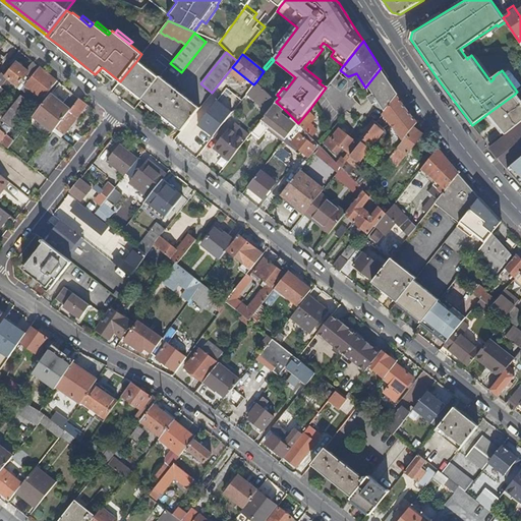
[(159,77),(137,60),(120,81),(141,99),(159,77)]
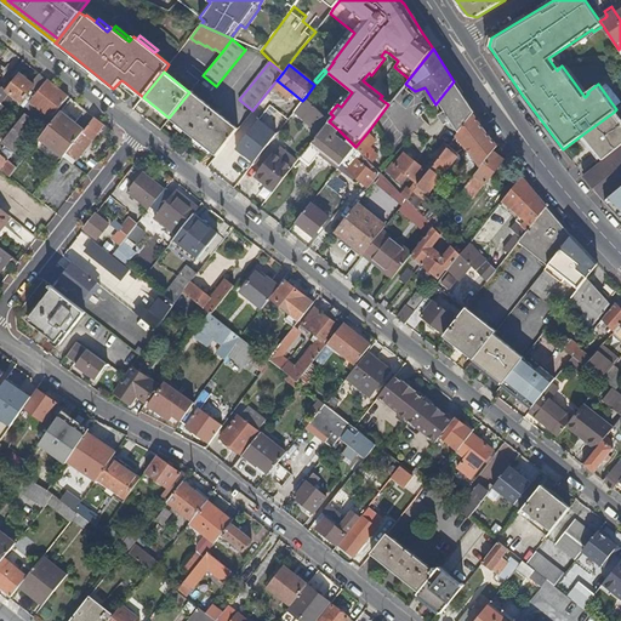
[(7,91),(1,87),(0,89),(0,109),(4,106),(0,103),(3,101),(7,104),(13,96),(21,102),(34,86),(21,74),(7,91)]
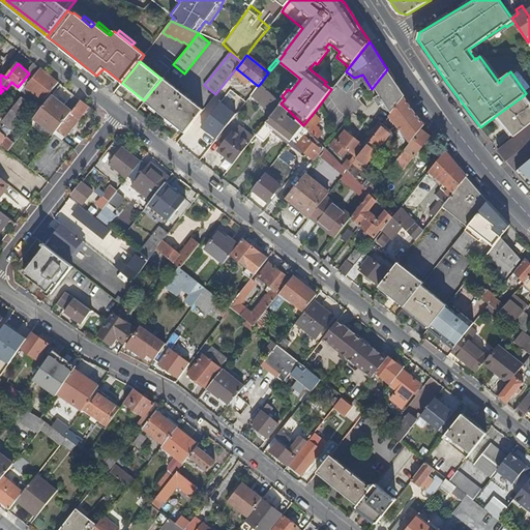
[(28,70),(34,76),(40,67),(34,63),(28,70)]
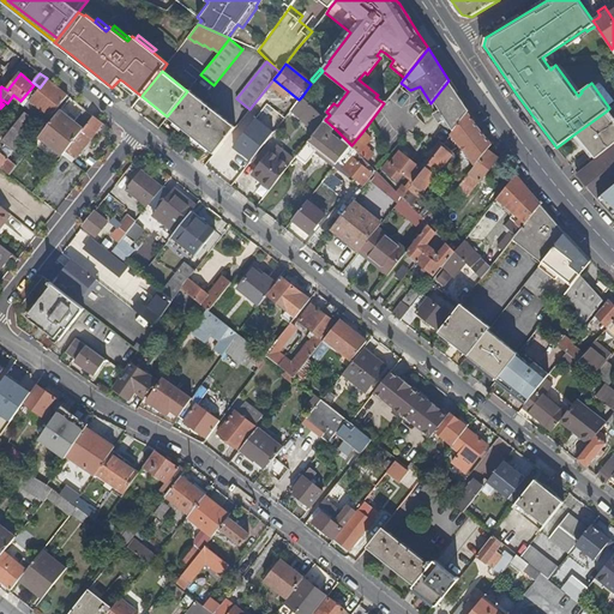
[(49,116),(67,95),(47,78),(40,88),(29,101),(49,116)]
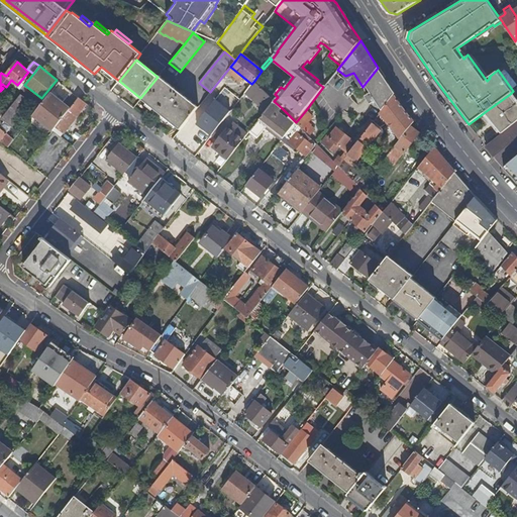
[(377,100),(383,109),(394,95),(395,93),(380,70),(378,68),(366,83),(371,91),(365,95),(371,103),(377,100)]
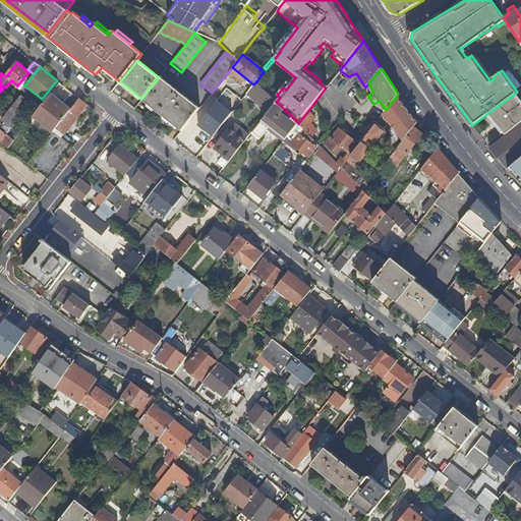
[(116,78),(105,69),(103,72),(114,81),(116,78)]
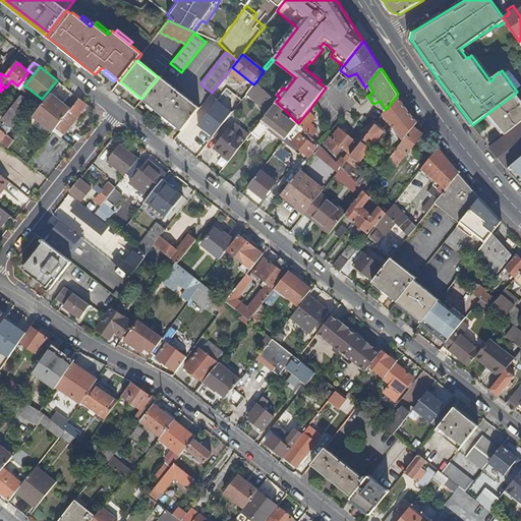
[(141,99),(182,130),(187,123),(200,107),(160,75),(159,77),(141,99)]
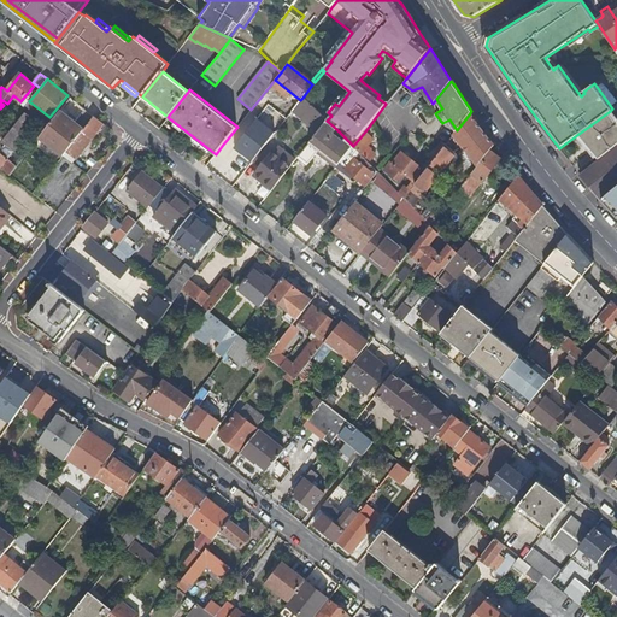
[(323,121),(325,122),(327,121),(304,97),(300,100),(293,110),(315,129),(323,121)]
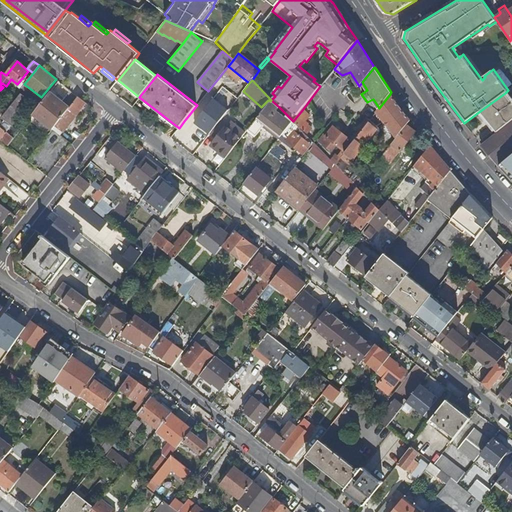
[(32,114),(52,129),(69,108),(49,92),(32,114)]
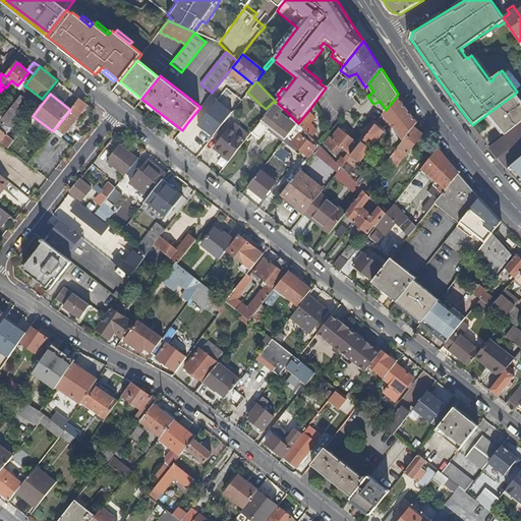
[(520,121),(520,103),(514,95),(488,113),(506,134),(509,131),(520,121)]
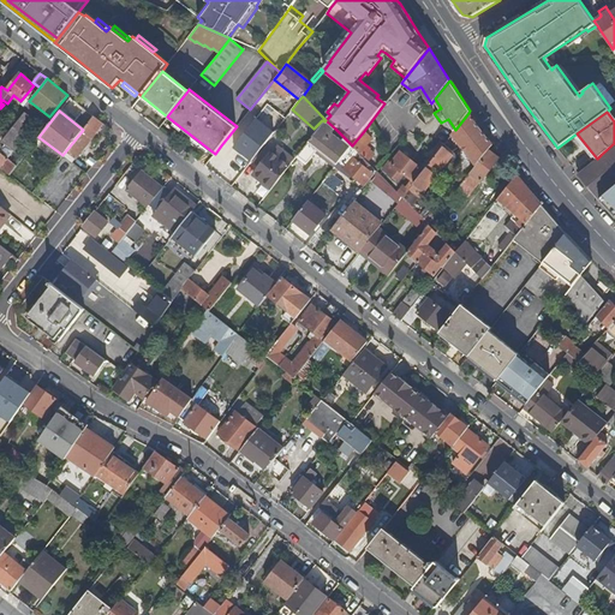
[(6,143),(15,150),(37,123),(25,113),(3,141),(6,143)]
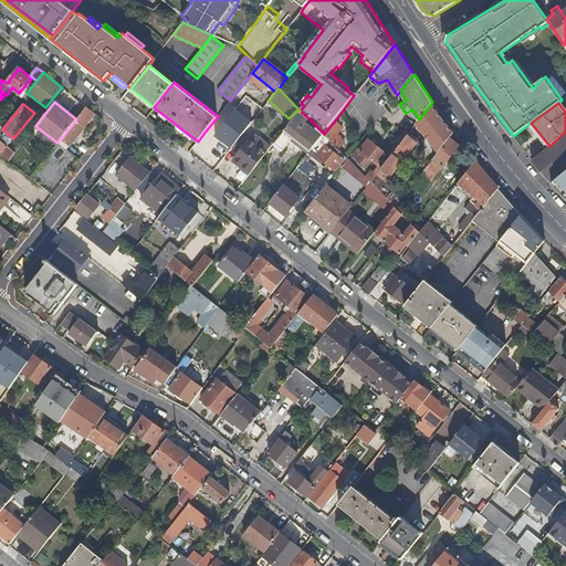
[(442,121),(431,104),(419,119),(416,123),(439,150),(449,138),(453,133),(442,121)]
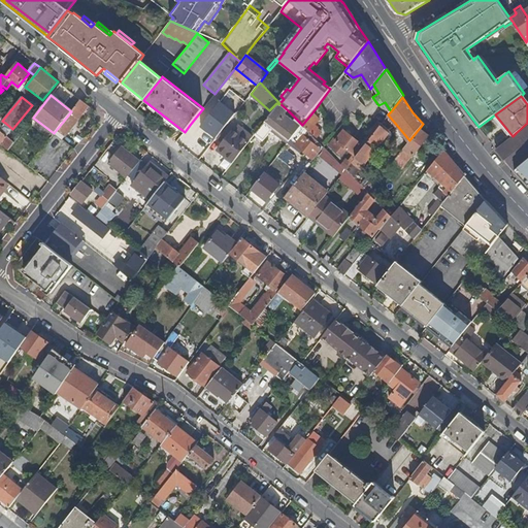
[(62,139),(89,105),(80,99),(71,111),(54,133),(62,139)]
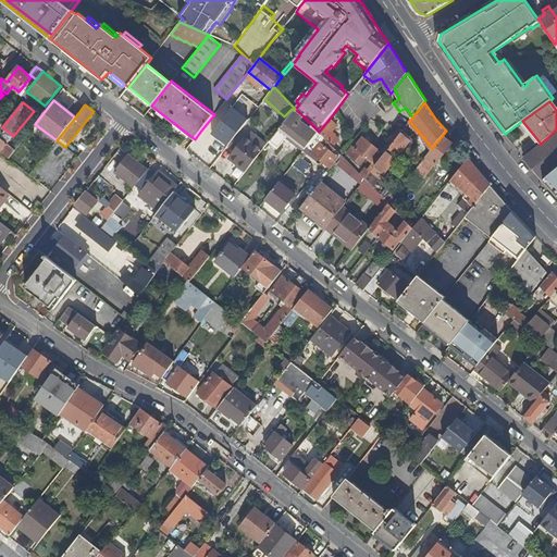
[(298,124),(304,116),(295,109),(294,110),(269,141),(279,149),(291,134),(307,147),(319,132),(312,125),(309,130),(302,124),(300,126),(298,124)]
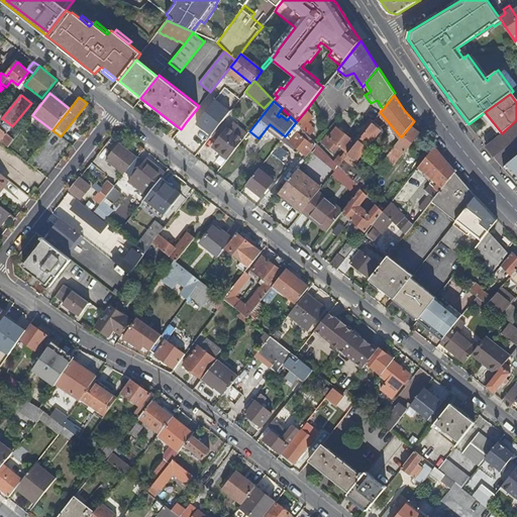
[(313,115),(306,110),(296,122),(309,136),(315,130),(307,123),(313,115)]
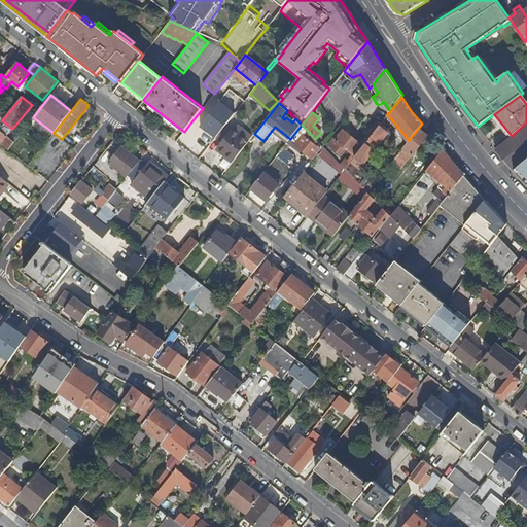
[(0,130),(6,136),(12,129),(5,123),(2,127),(0,125),(0,130)]
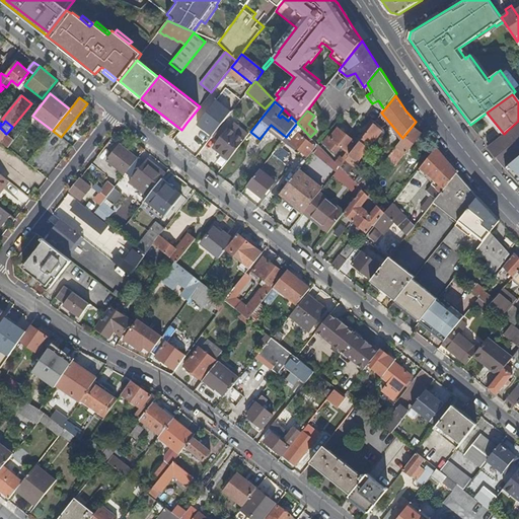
[(517,143),(499,159),(506,168),(518,156),(518,121),(507,131),(517,143)]
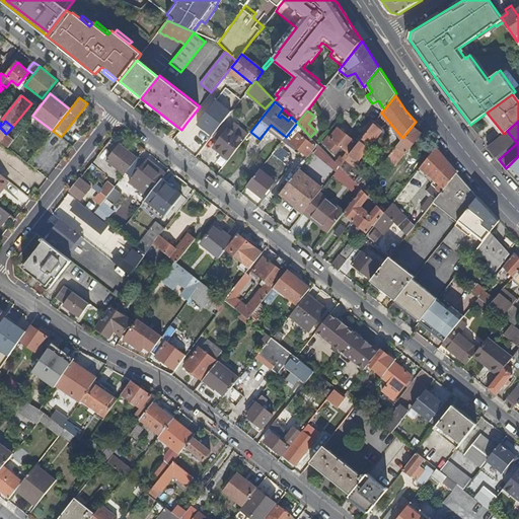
[(349,154),(357,162),(381,131),(379,129),(381,127),(374,122),(349,154)]
